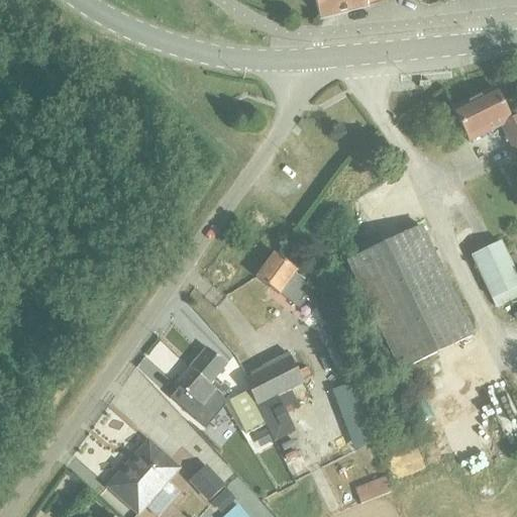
[(362,0),(311,0),(318,20),(366,8),(365,5),(364,5),(362,0)]
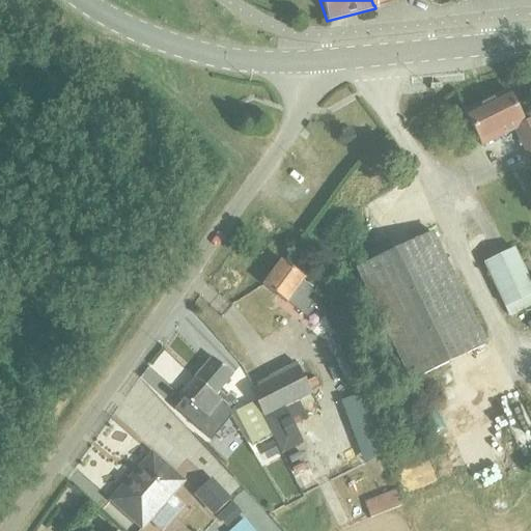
[(480,146),(512,130),(529,164),(530,162),(530,118),(521,124),(504,92),(464,113),(480,146)]
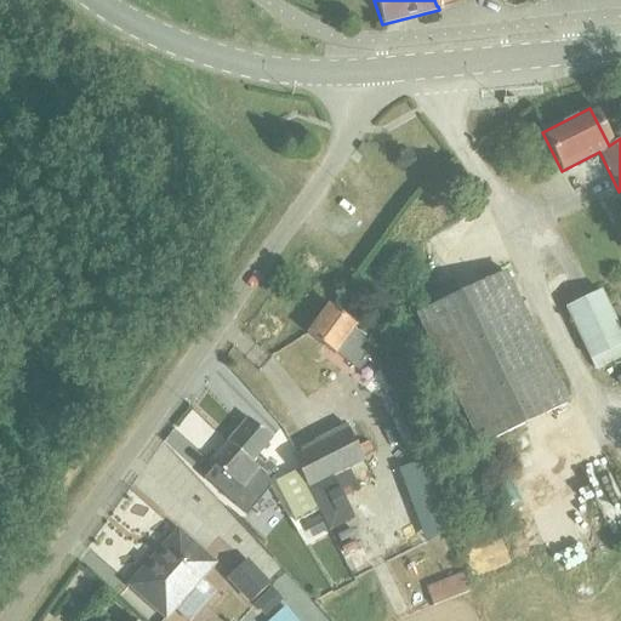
[(417,314),(480,446),(569,404),(506,272),(417,314)]
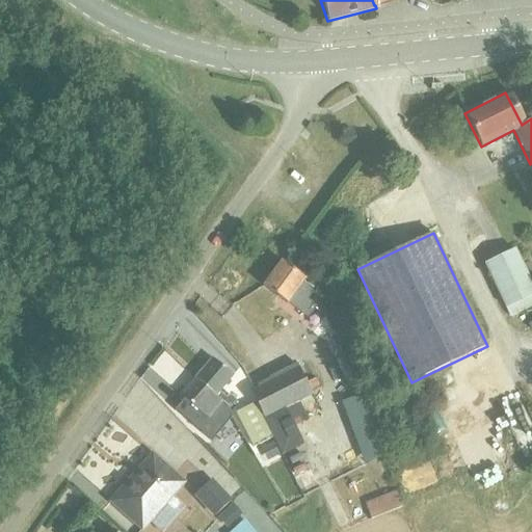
[(483,263),(508,317),(531,306),(531,283),(515,248),(483,263)]
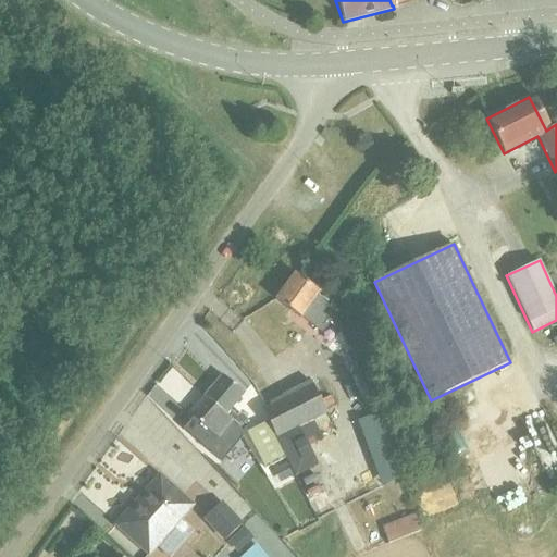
[(294,274),(275,300),(300,319),(301,318),(322,333),(331,321),(322,313),(327,307),(324,300),(318,295),(319,293),(294,274)]
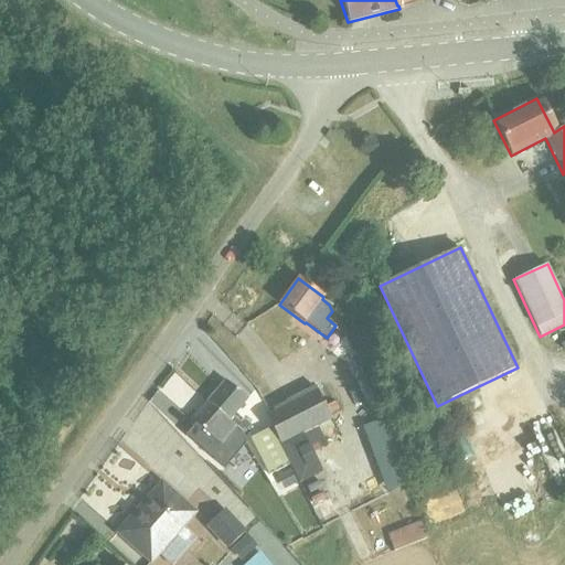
[(226,381),(209,401),(237,428),(238,427),(244,433),(251,425),(245,419),(242,423),(233,415),(247,398),(226,381)]
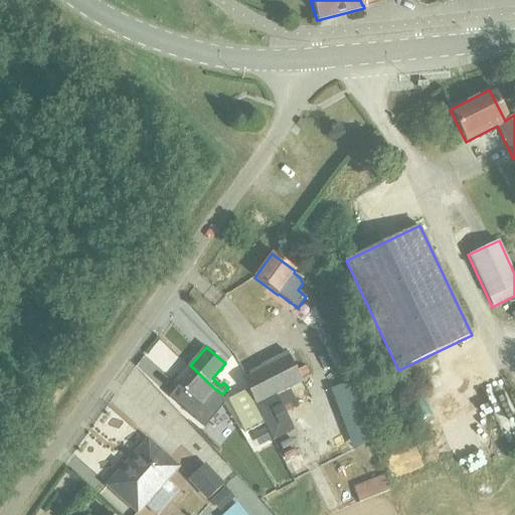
[(243,379),(256,403),(302,379),(288,354),(243,379)]
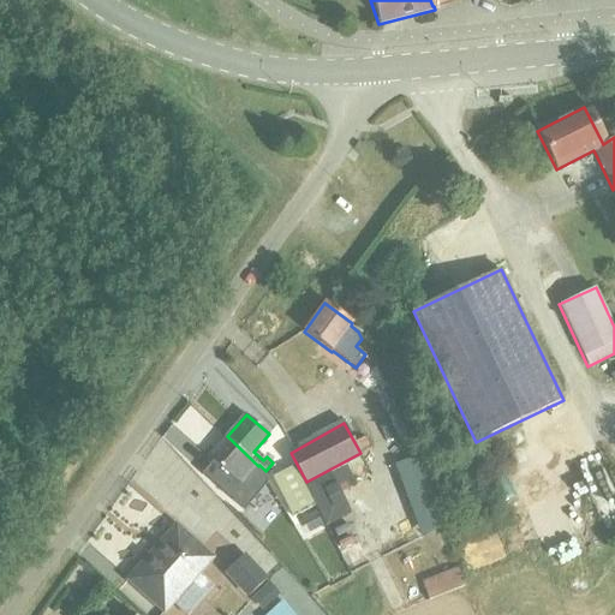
[(214,460),(201,475),(244,511),(268,482),(257,466),(258,466),(227,436),(210,457),(214,460)]
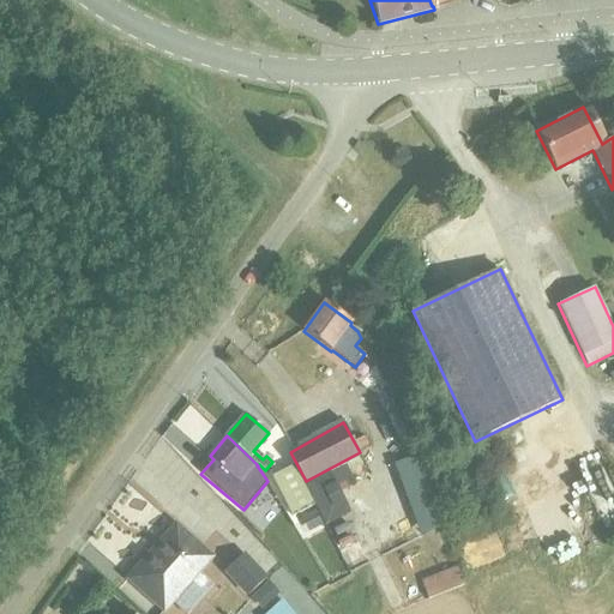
[(420,447),(403,450),(407,469),(423,467),(420,447)]
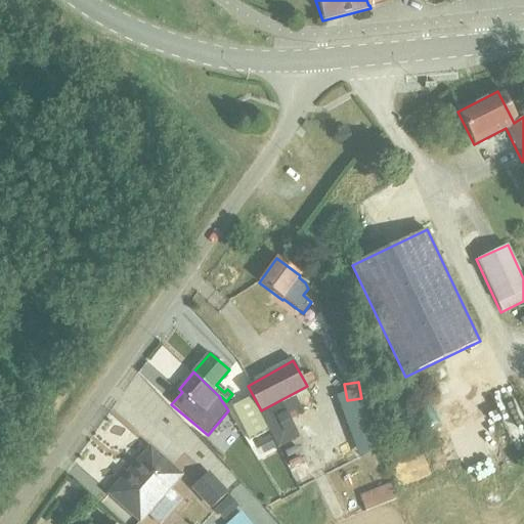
[(232,406),(250,441),(268,433),(251,397),(232,406)]
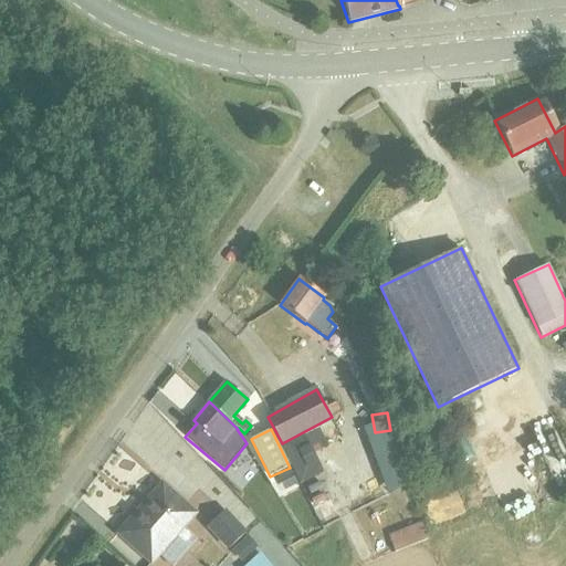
[(117,534),(150,563),(195,513),(161,484),(117,534)]
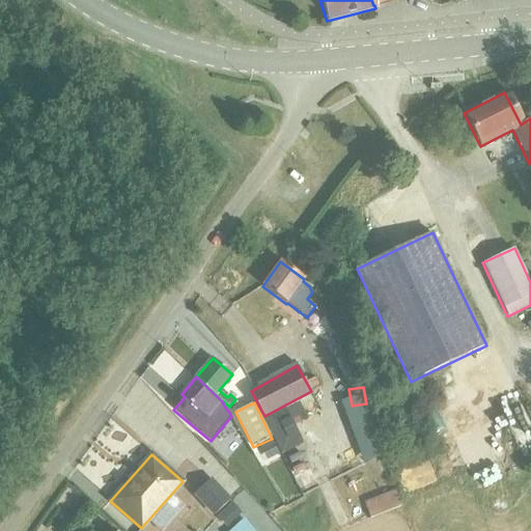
[(432,455),(399,466),(407,490),(440,480),(432,455)]
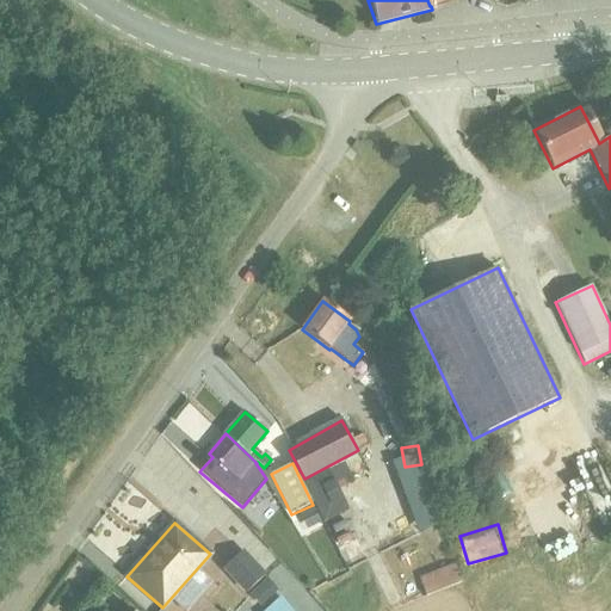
[(224,567),(247,591),(265,574),(241,550),(224,567)]
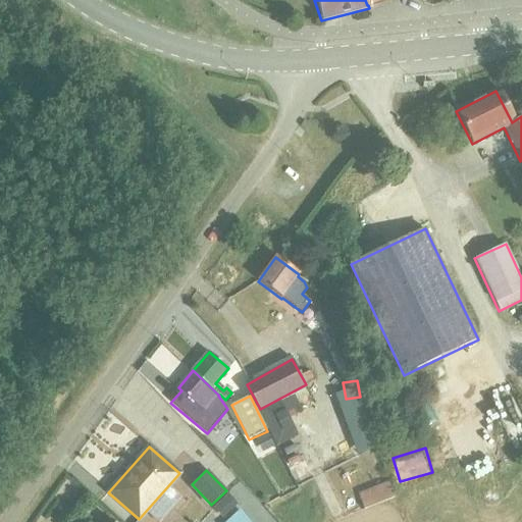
[(361,488),(367,506),(397,497),(390,479),(361,488)]
